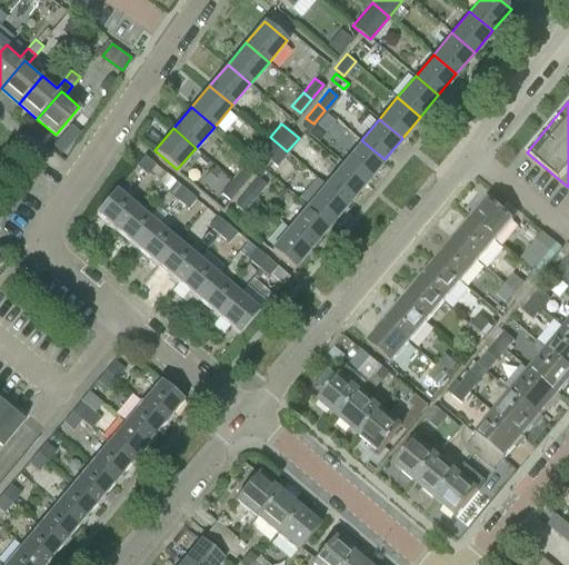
[(270,160),(263,168),(276,178),(277,178),(285,169),(277,162),(287,151),(270,137),(258,150),(270,160)]
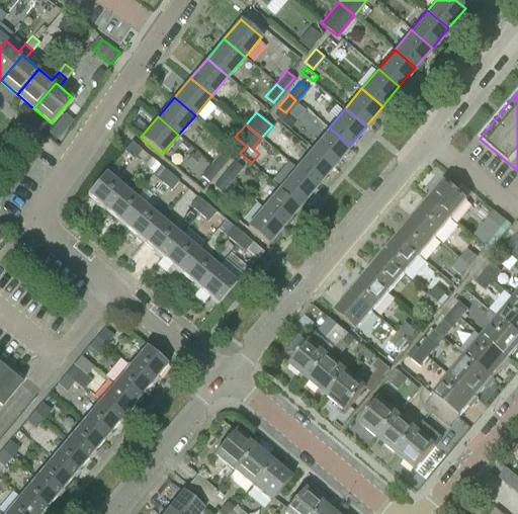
[(350,145),(329,127),(313,147),(333,165),(350,145)]
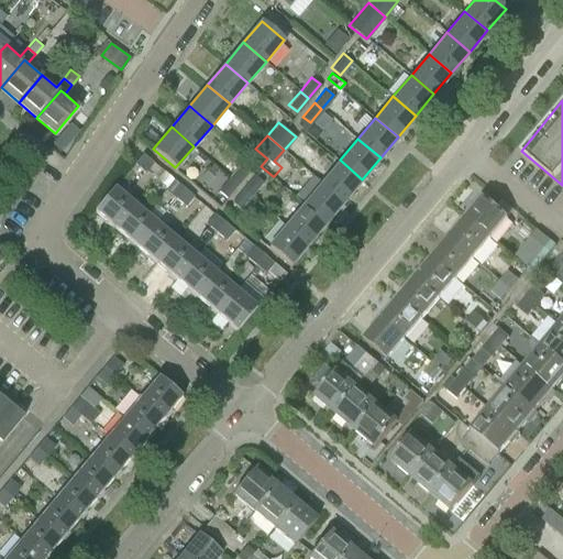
[(144,170),(152,161),(142,152),(134,162),(144,170)]
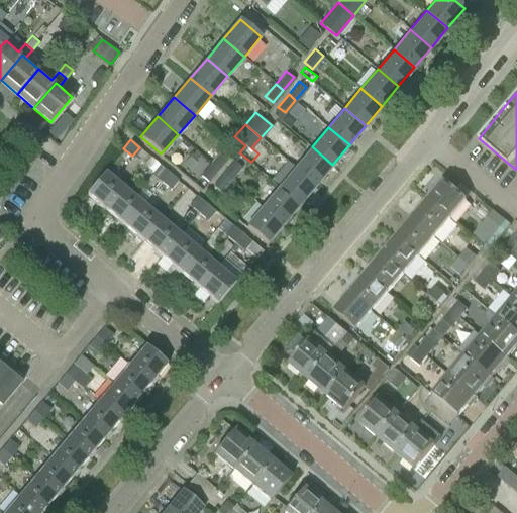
[(332,165),(312,146),(296,167),(316,184),(332,165)]
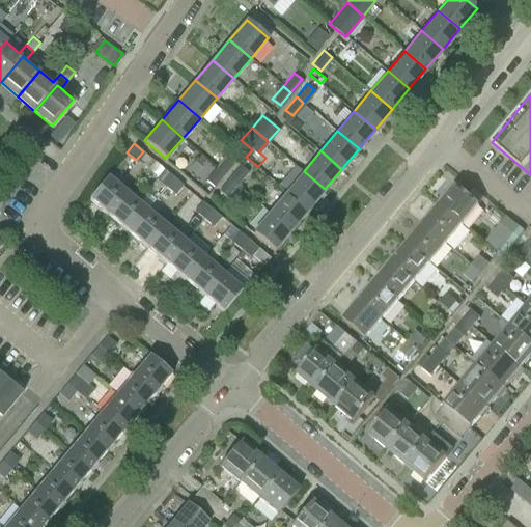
[(217,166),(224,172),(234,160),(227,154),(217,166)]
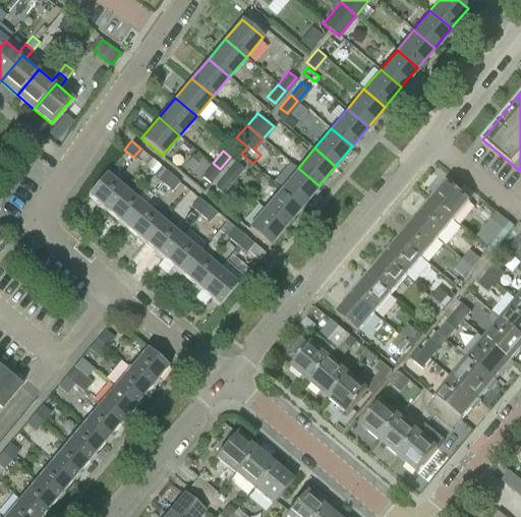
[(225,173),(232,179),(242,167),(246,170),(248,167),(257,175),(262,170),(253,163),(252,163),(241,154),(235,161),(225,173)]
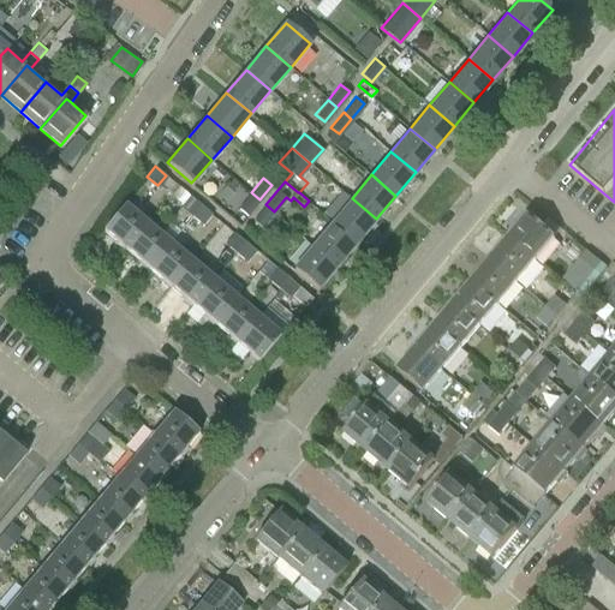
[(260,199),(251,192),(238,208),(246,215),(260,199)]
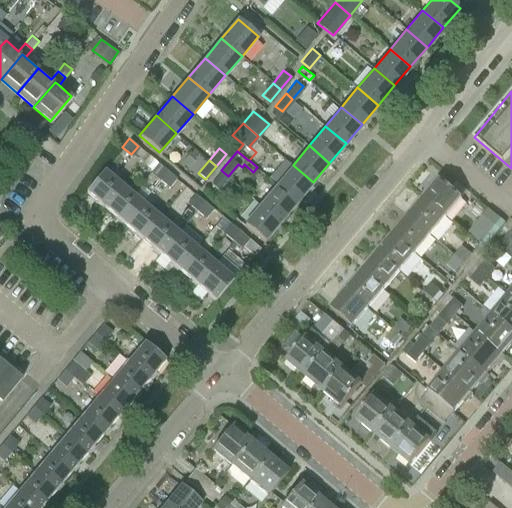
[(159,178),(167,170),(157,162),(150,170),(159,178)]
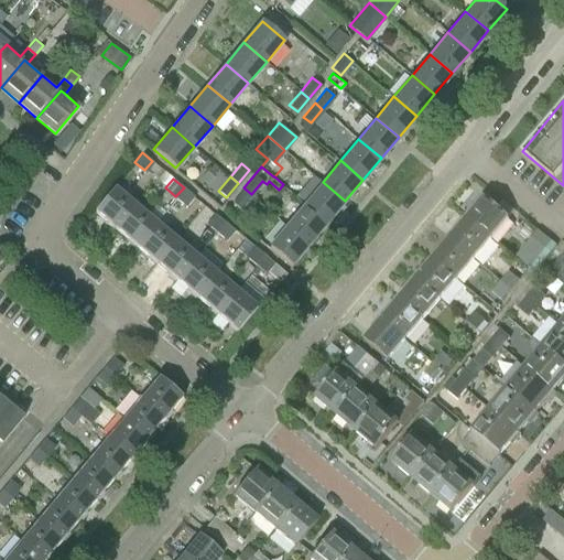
[(345,201),(323,182),(304,203),(327,222),(345,201)]
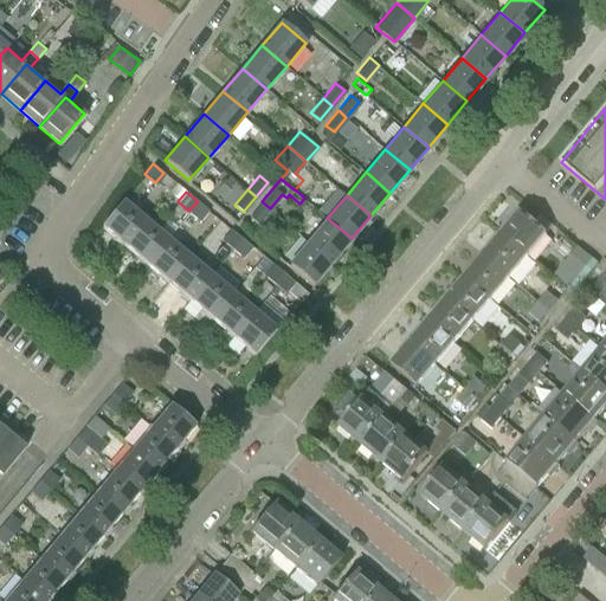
[(124,244),(146,219),(123,200),(102,225),(124,244)]
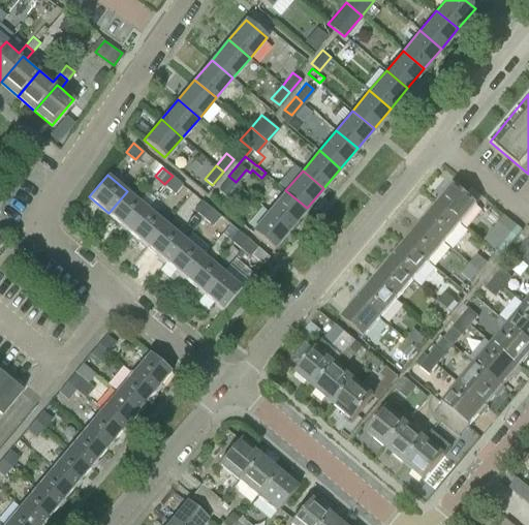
[(173,176),(164,184),(174,192),(182,183),(173,176)]
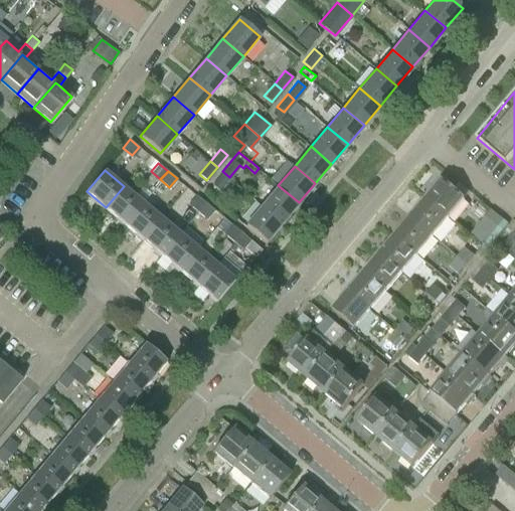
[(229,177),(222,171),(211,184),(218,190),(229,177)]
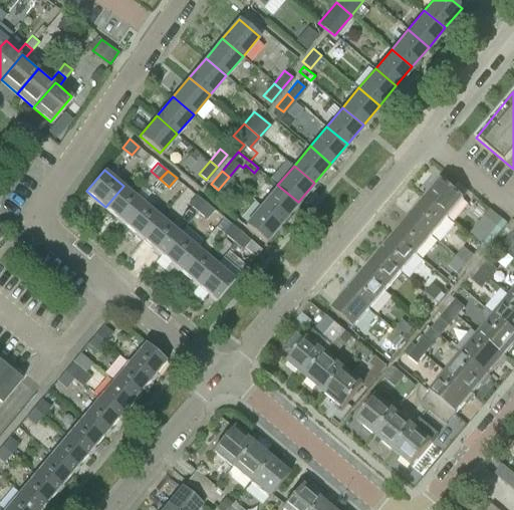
[(425,197),(448,216),(463,197),(440,178),(425,197)]
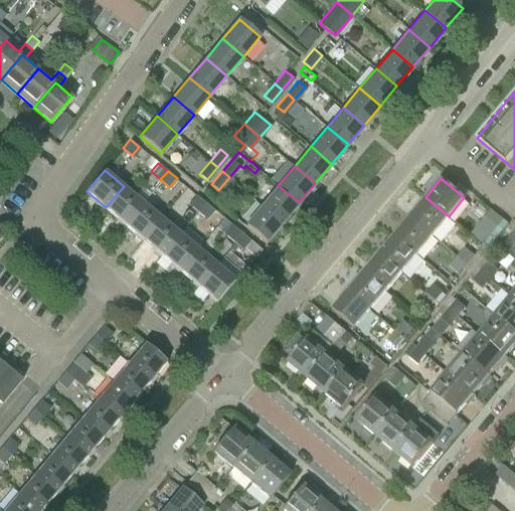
[(299,202),(278,185),(262,204),(283,221),(299,202)]
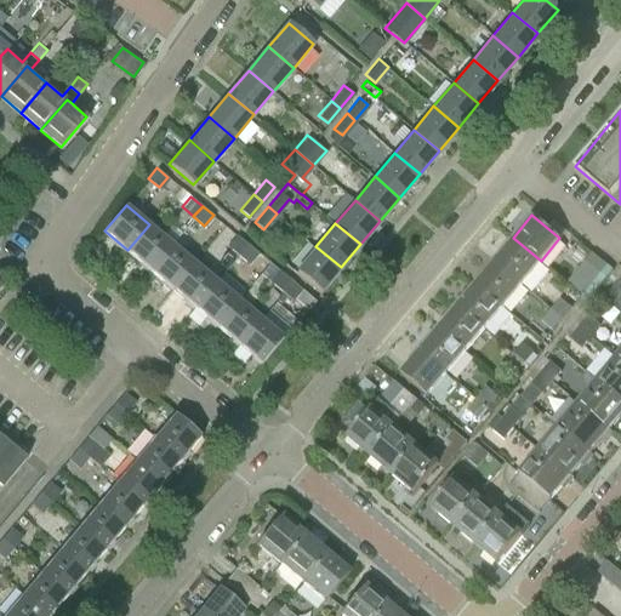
[(149,224),(127,250),(149,268),(171,243),(149,224)]
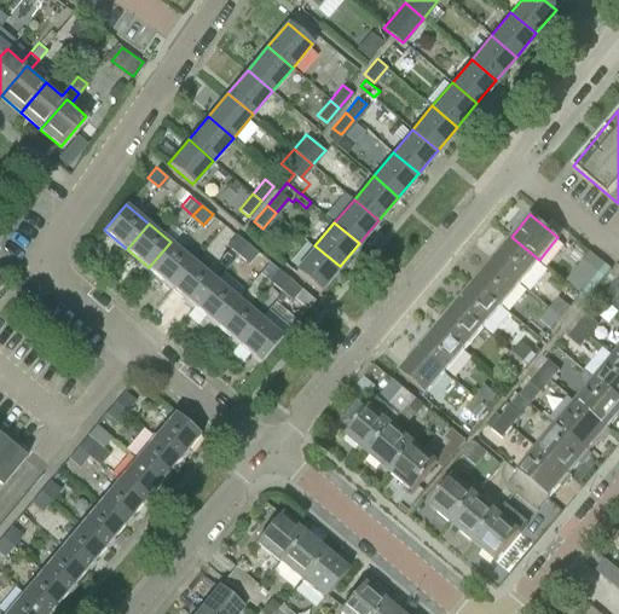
[(237,253),(246,243),(235,233),(226,243),(237,253)]
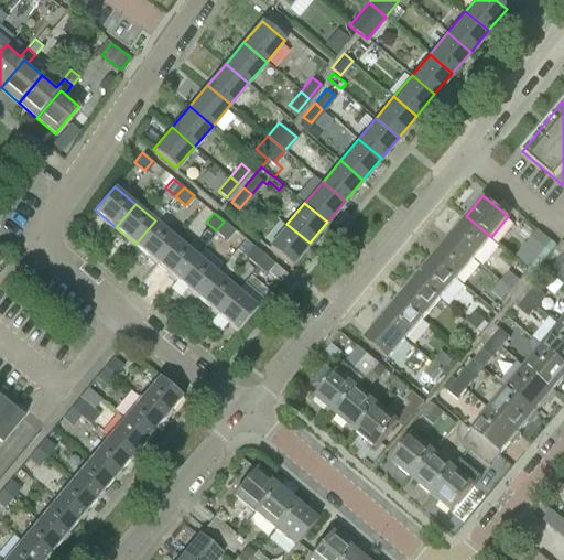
[(448,236),(474,257),(491,237),(466,216),(448,236)]
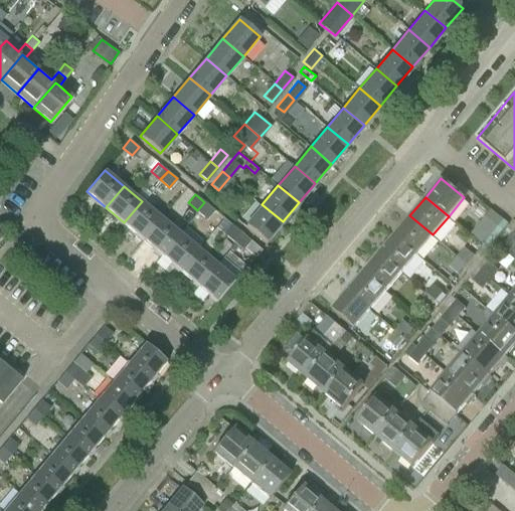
[(142,201),(124,222),(142,238),(160,216),(142,201)]
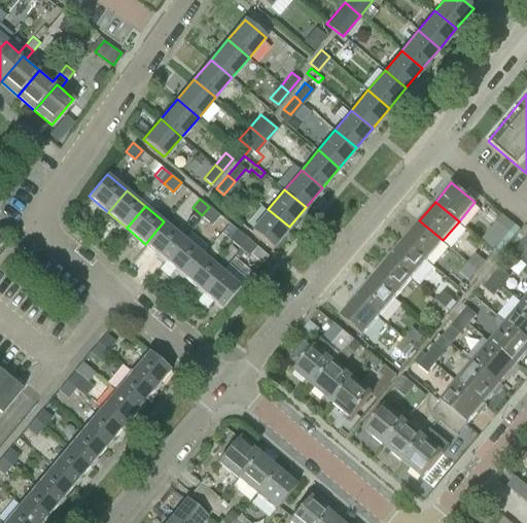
[(209,207),(202,215),(211,223),(218,214),(209,207)]
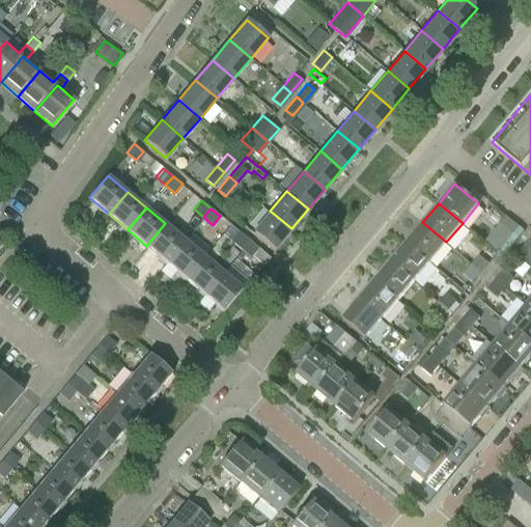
[(291,228),(270,211),(252,231),(274,249),(291,228)]
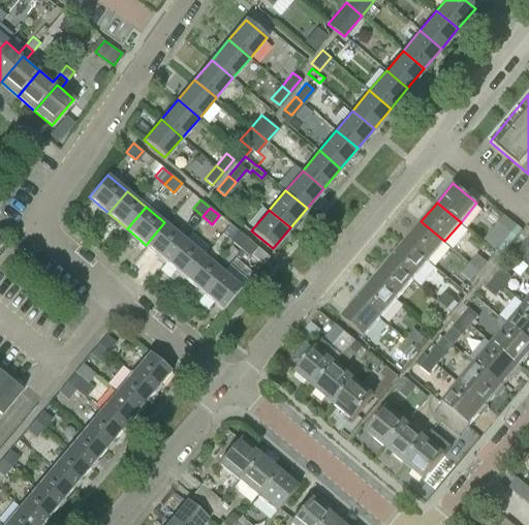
[(504,212),(483,238),(496,249),(494,251),(499,255),(506,246),(508,244),(522,227),(504,212)]
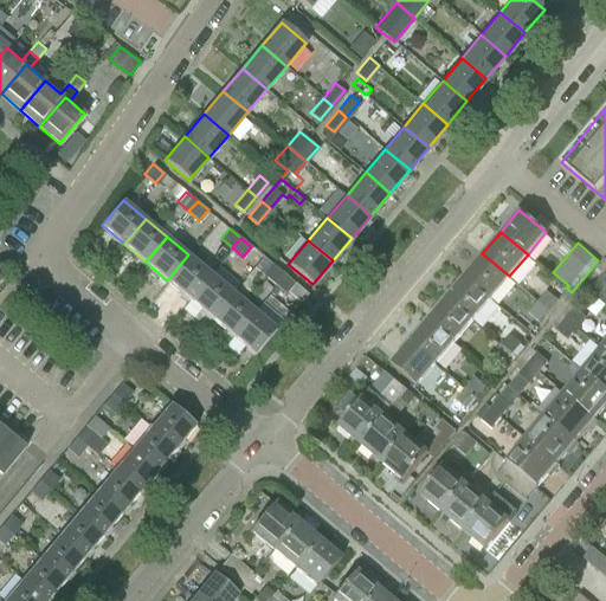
[(464,276),(490,298),(509,276),(482,253),(464,276)]
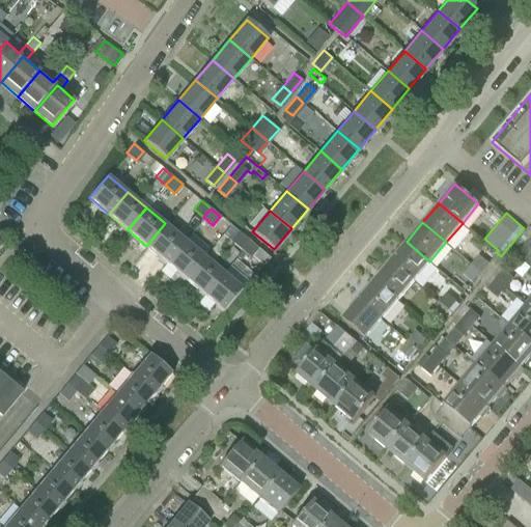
[(165,223),(146,246),(166,261),(185,240),(165,223)]
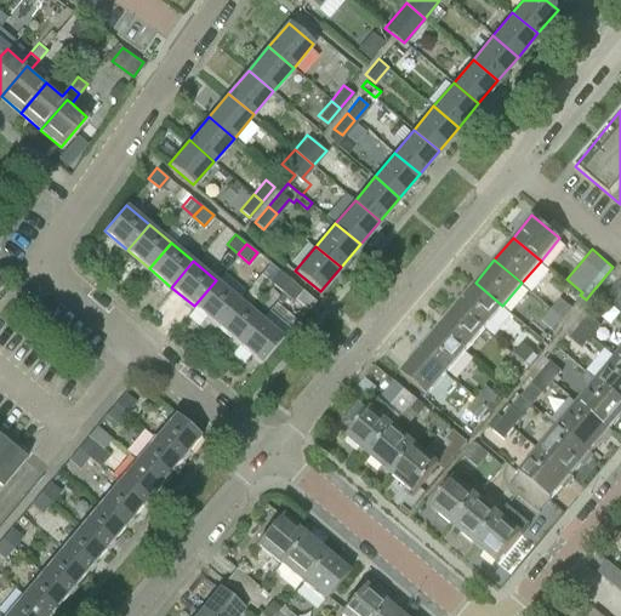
[(268,262),(250,283),(256,287),(266,277),(269,280),(278,269),(268,262)]
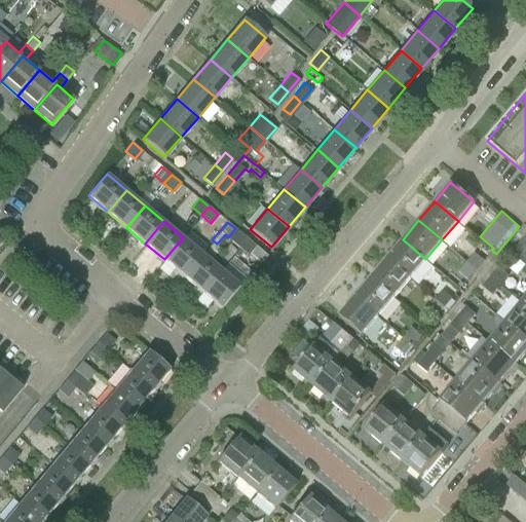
[(228,237),(230,239),(219,255),(219,260),(224,263),(238,246),(247,253),(254,244),(235,228),(228,237)]
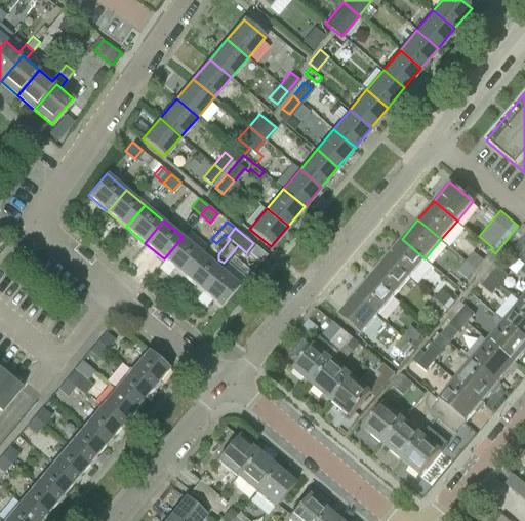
[(519,257),(524,250),(524,233),(511,250),(519,257)]
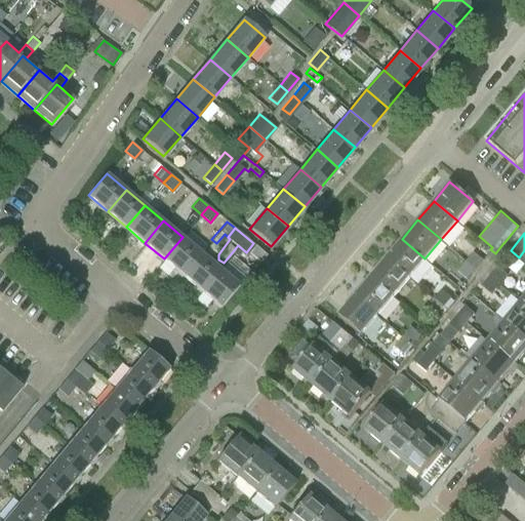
[(183,237),(164,258),(183,275),(201,252),(183,237)]
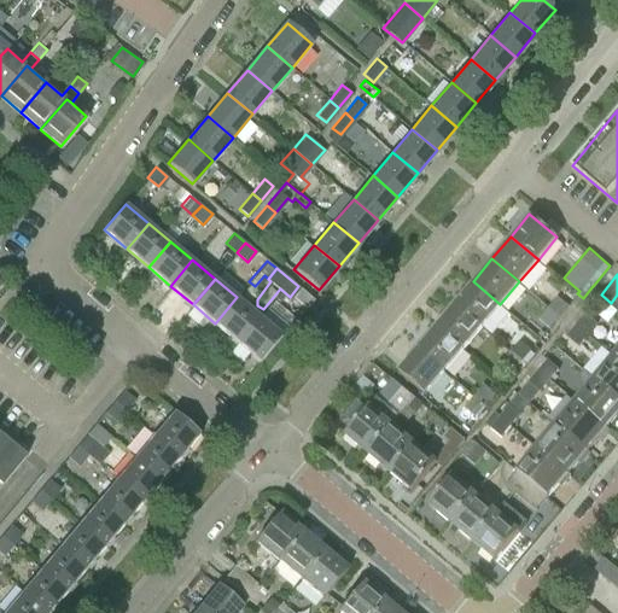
[(455,303),(482,326),(500,304),(473,281),(455,303)]
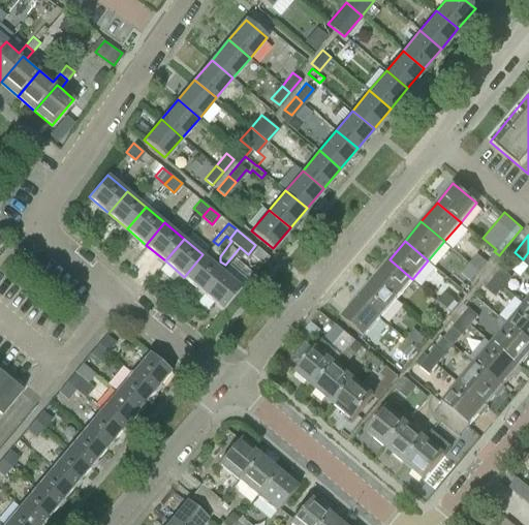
[(250,252),(260,261),(269,253),(257,244),(256,246),(250,252)]
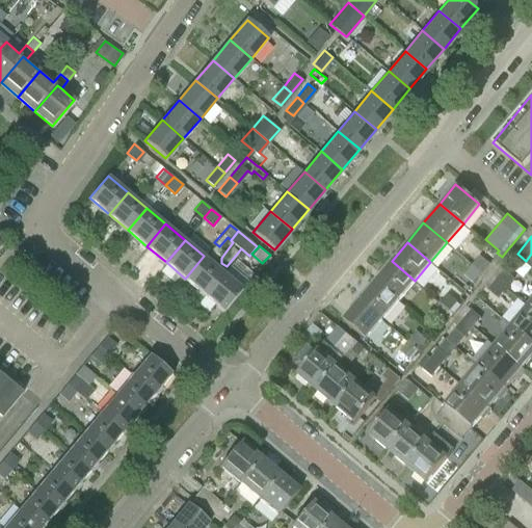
[(472,263),(481,271),(489,262),(480,254),(472,263)]
